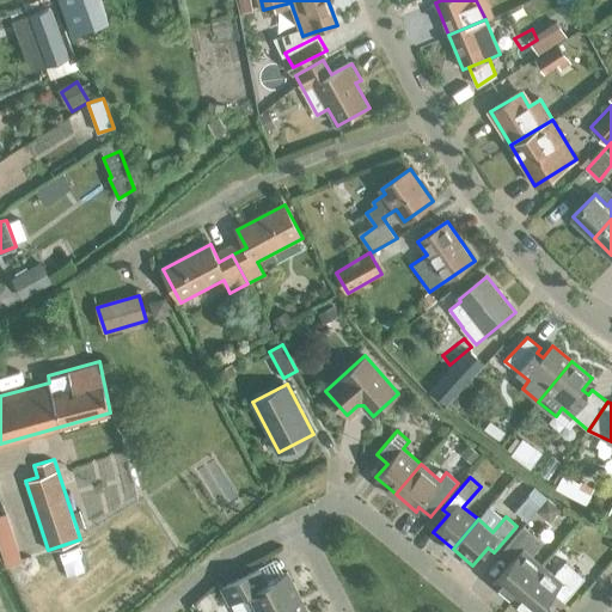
[(513,600),(543,565),(531,555),(543,542),(522,525),(503,549),(514,558),(493,583),(513,600)]
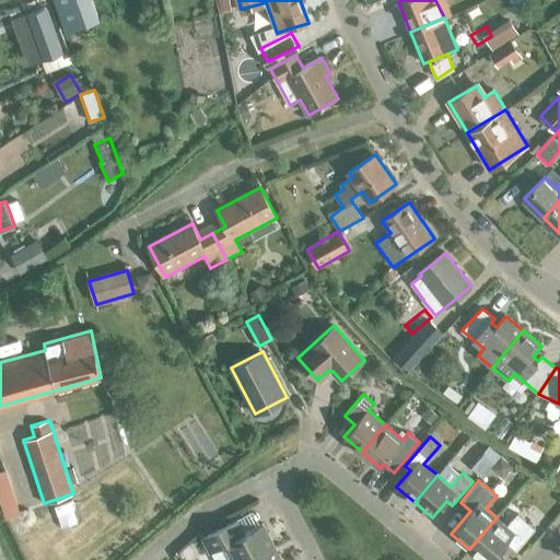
[(497,517),(469,549),(481,559),(490,559),(506,541),(516,550),(535,528),(517,513),(506,526),(497,517)]
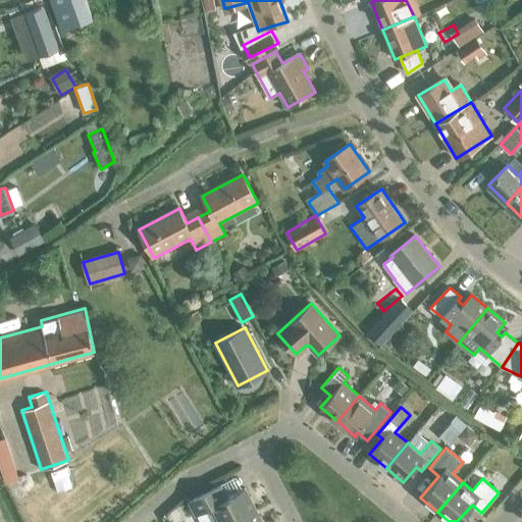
[(219,521),(226,521),(255,508),(245,487),(227,497),(221,483),(189,501),(196,514),(204,510),(210,512),(213,511),(219,521)]
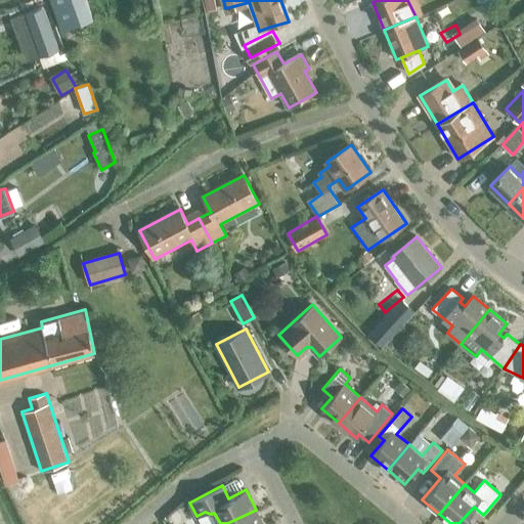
[(263,523),(256,510),(227,523),(263,523)]
